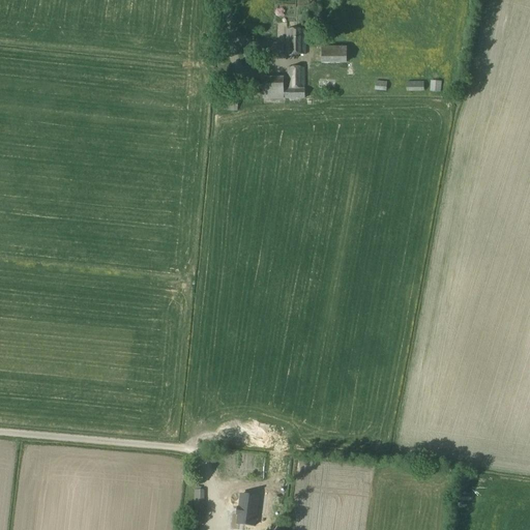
[(305,31),(287,31),(287,54),(305,54),(305,31)]
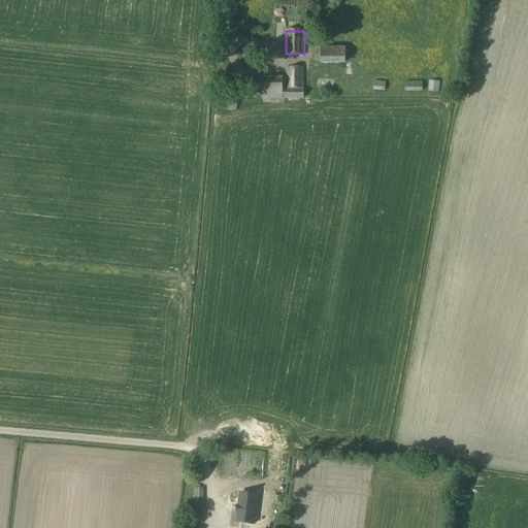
[(287,66),(287,87),(304,87),(304,66),(287,66)]
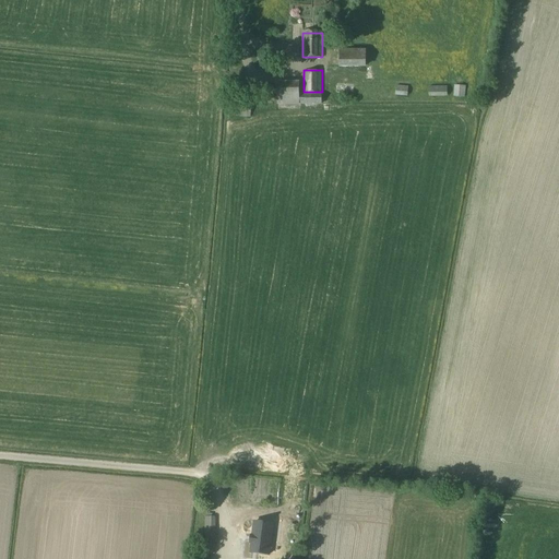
[(277,82),(277,106),(299,106),(299,105),(322,106),(322,94),(299,94),(299,82),(277,82)]
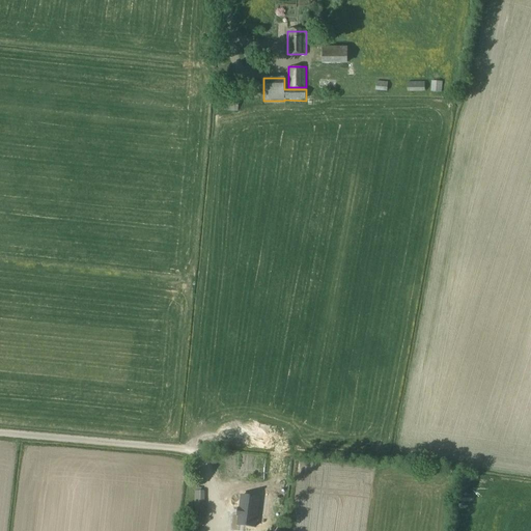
[(431,81),(430,92),(441,92),(442,82),(431,81)]
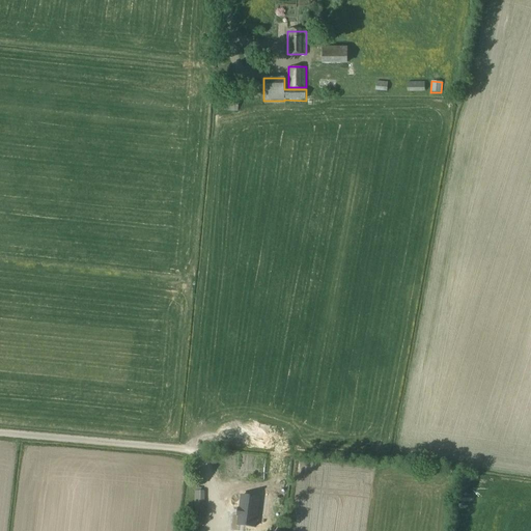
[(224,82),(224,93),(238,93),(238,83),(238,82),(224,82)]
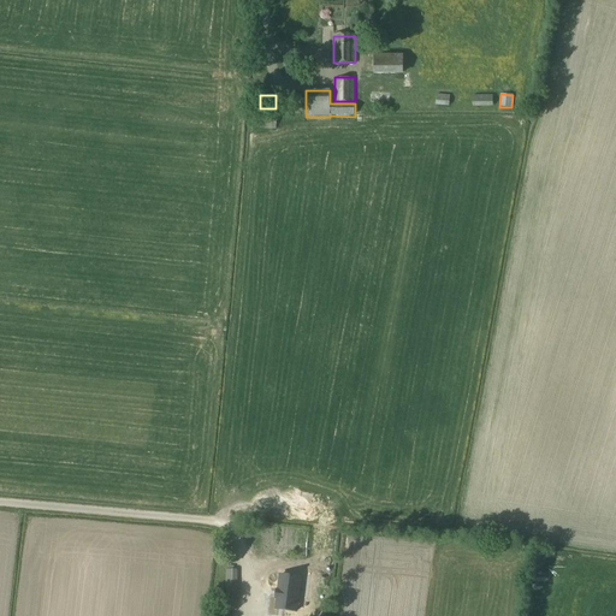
[(302,96),(276,96),(276,108),(303,108),(302,96)]
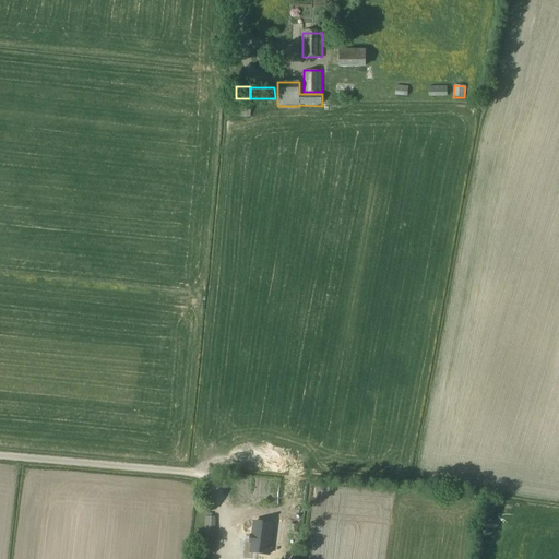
[(396,87),(396,96),(407,97),(408,87),(396,87)]
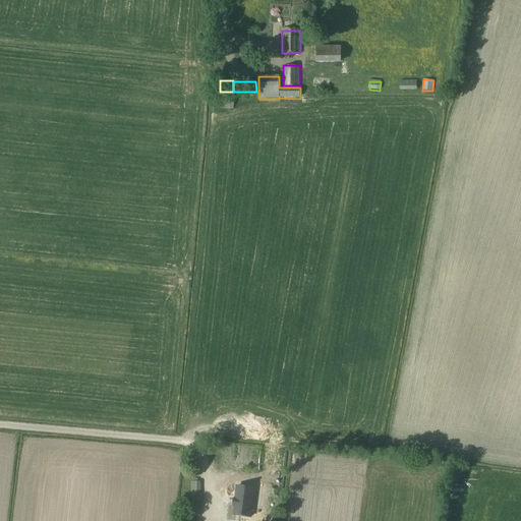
[(416,81),(400,82),(400,91),(417,91),(416,81)]
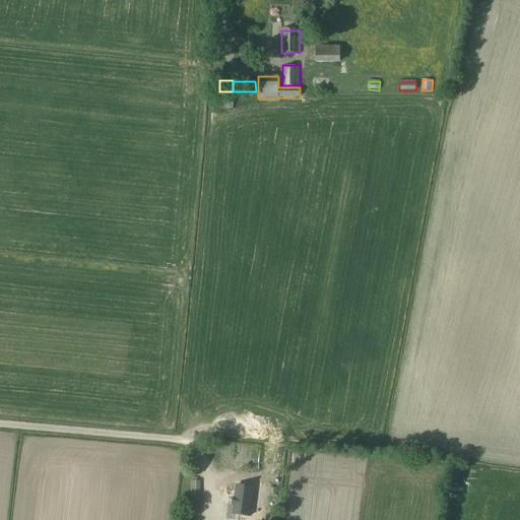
[(233,99),(221,99),(222,108),(233,108),(233,99)]
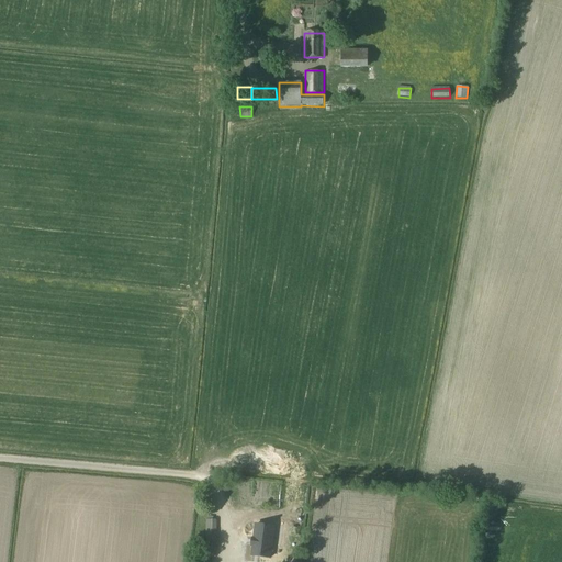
[(266,558),(270,527),(251,525),(249,538),(248,538),(247,547),(248,547),(247,554),(266,558)]
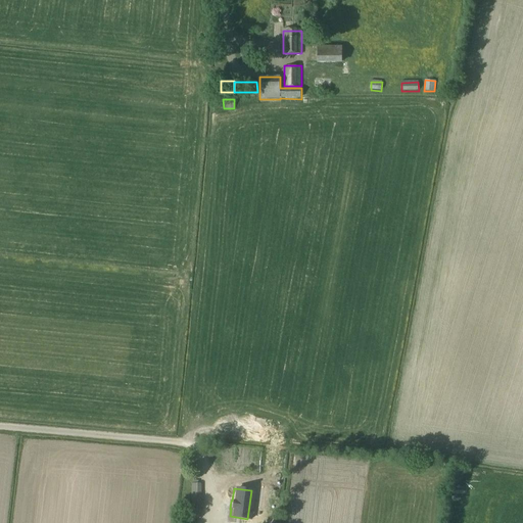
[(191,498),(190,511),(200,511),(200,498),(191,498)]
